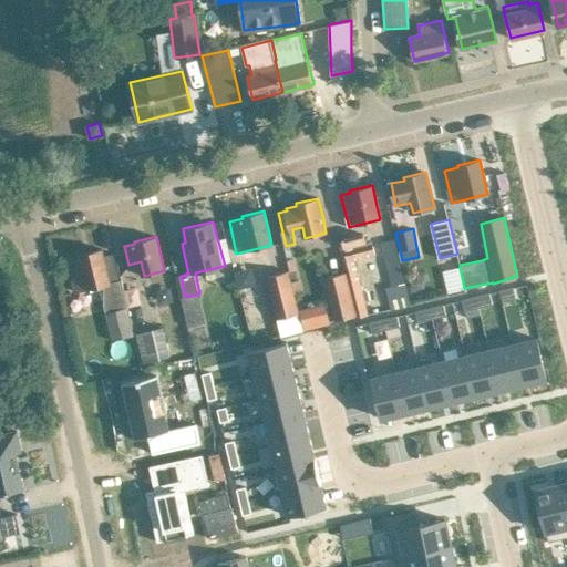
[(392,310),(411,306),(394,238),(382,241),(392,286),(387,287),(392,310)]
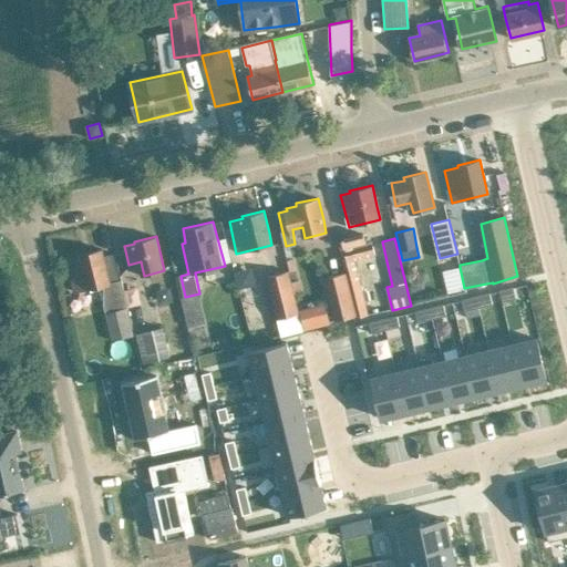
[(360,318),(370,315),(357,264),(359,259),(377,255),(374,245),(343,254),(360,318)]
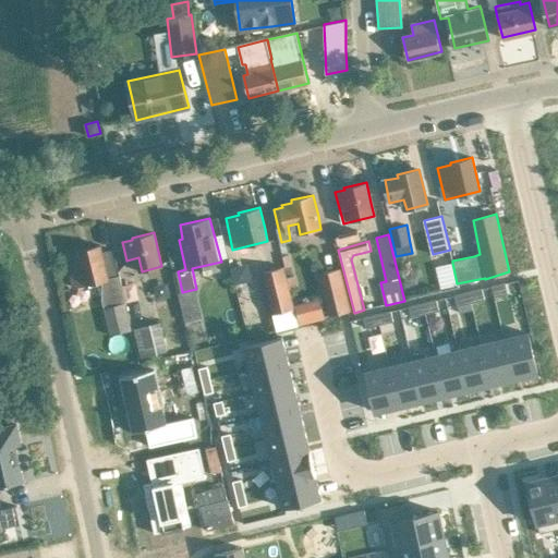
[(120,275),(108,278),(100,245),(79,250),(80,253),(67,256),(73,287),(102,280),(102,300),(111,336),(132,331),(125,303),(126,303),(120,275)]
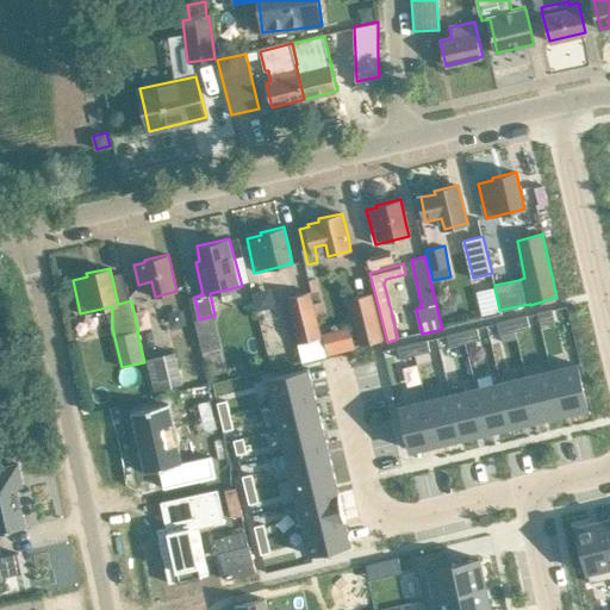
[(499,310),(495,287),(475,291),(481,315),(499,311),(499,310)]
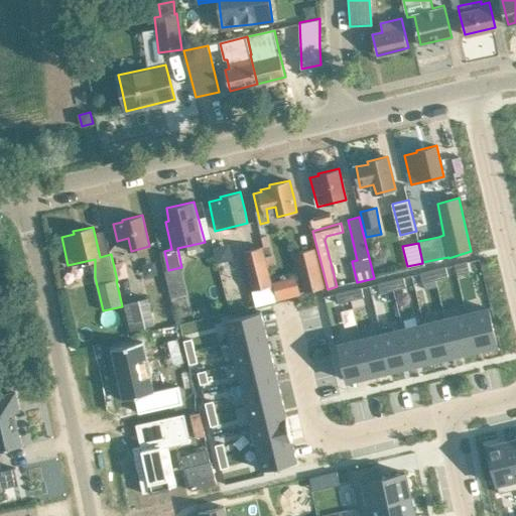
[(257,306),(277,301),(263,246),(244,250),(257,306)]
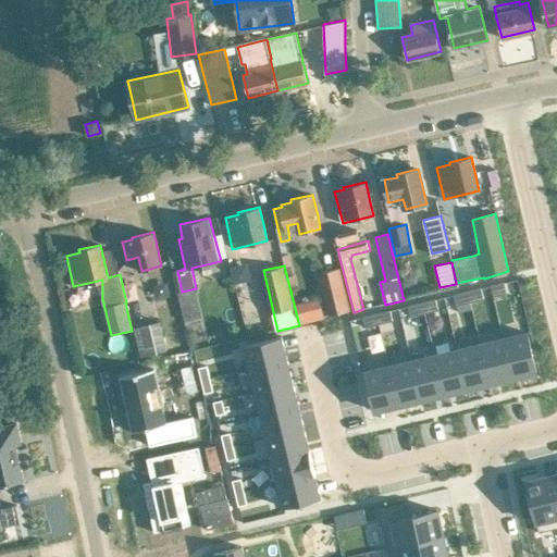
[(317,273),(327,314),(350,308),(339,267),(317,273)]
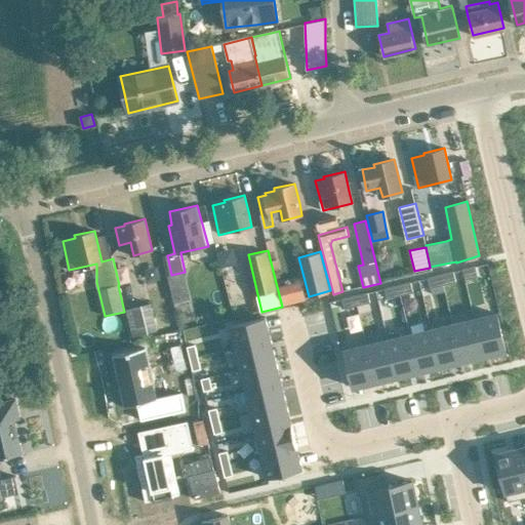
[(476,267),(463,270),(467,279),(478,276),(476,267)]
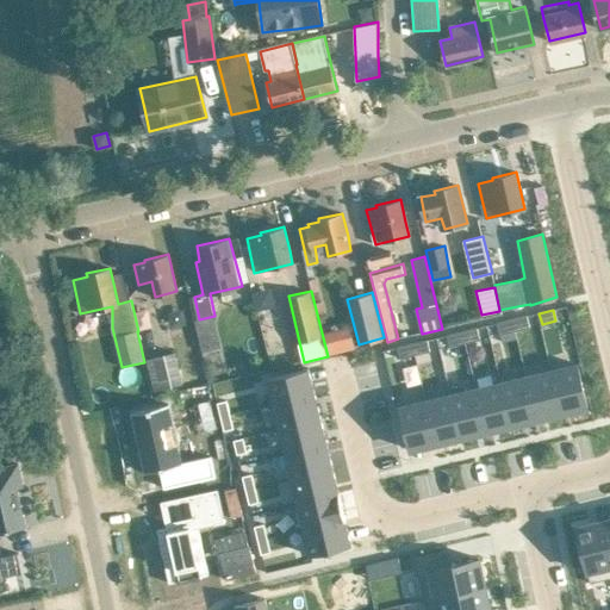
[(528,316),(512,319),(515,330),(530,327),(528,316)]
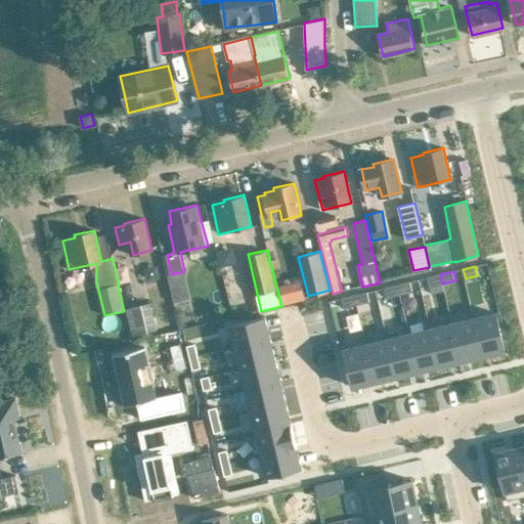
[(440,274),(428,277),(430,287),(442,284),(440,274)]
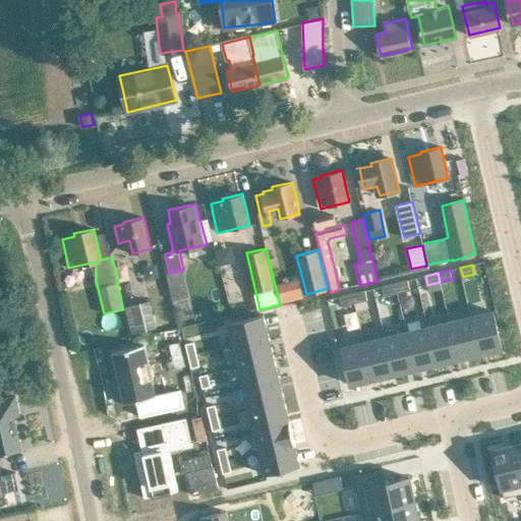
[(407,280),(395,283),(397,293),(409,290),(407,280)]
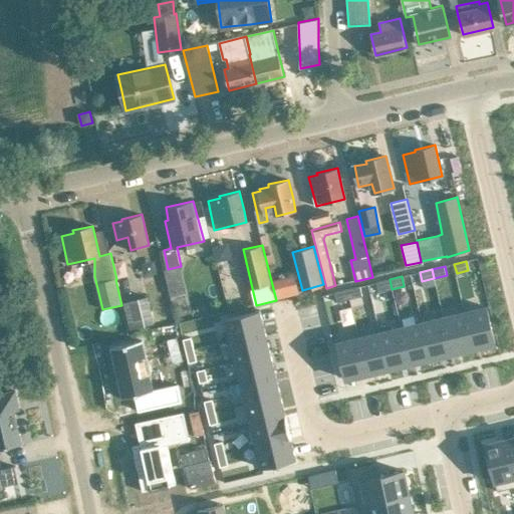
[(281,278),(271,281),(276,299),(286,296),(281,278)]
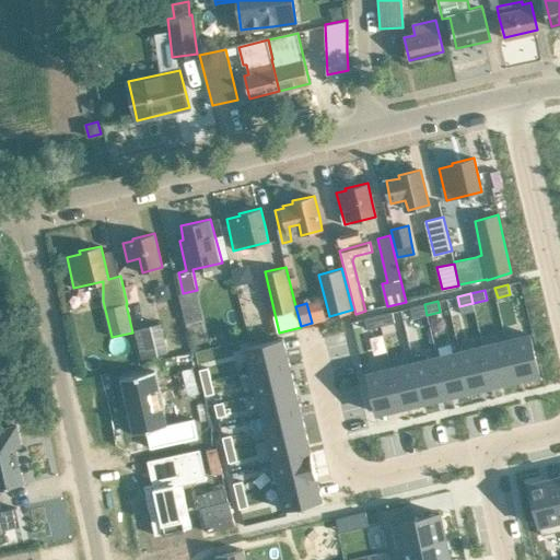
[(424,304),(410,307),(413,317),(427,315),(424,304)]
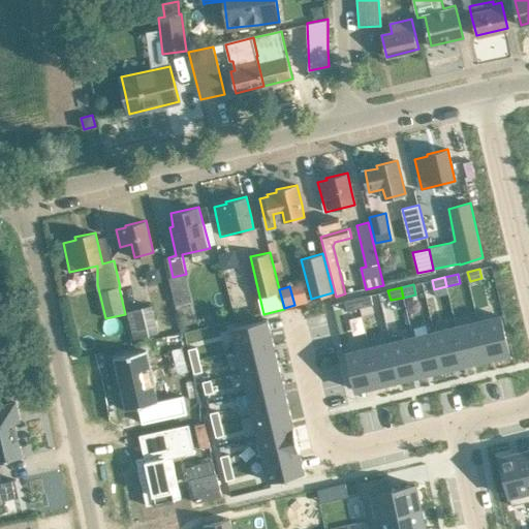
[(370,294),(358,298),(360,308),(373,305),(370,294)]
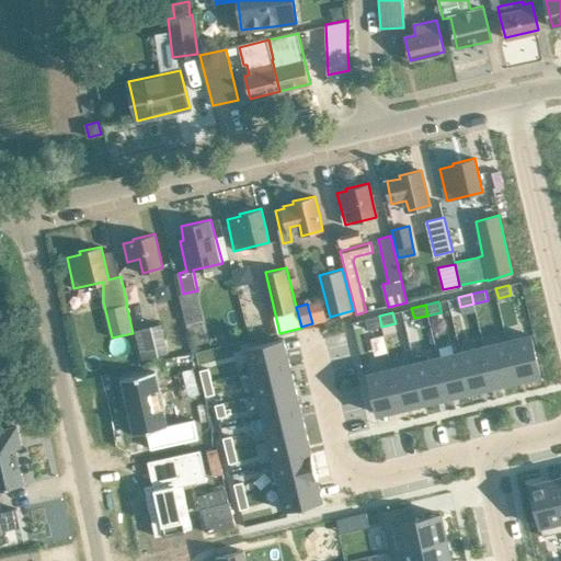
[(379,316),(365,319),(368,330),(381,327),(379,316)]
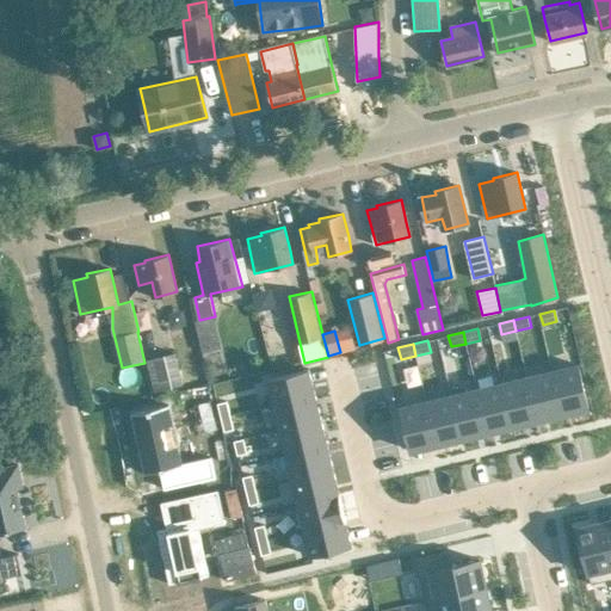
[(185,386),(176,355),(147,360),(155,390),(185,386)]
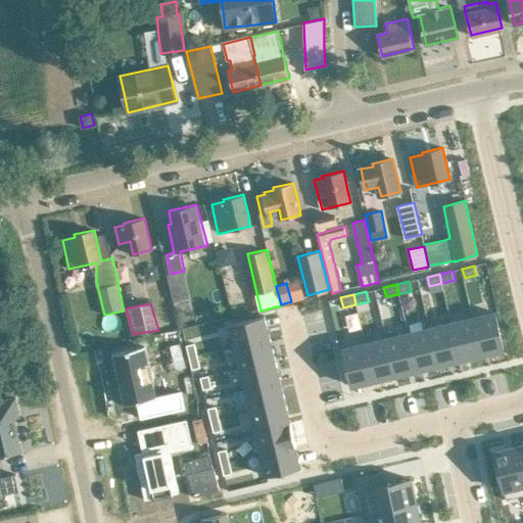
[(495,312),(473,318),(482,354),(505,348),(495,312)]
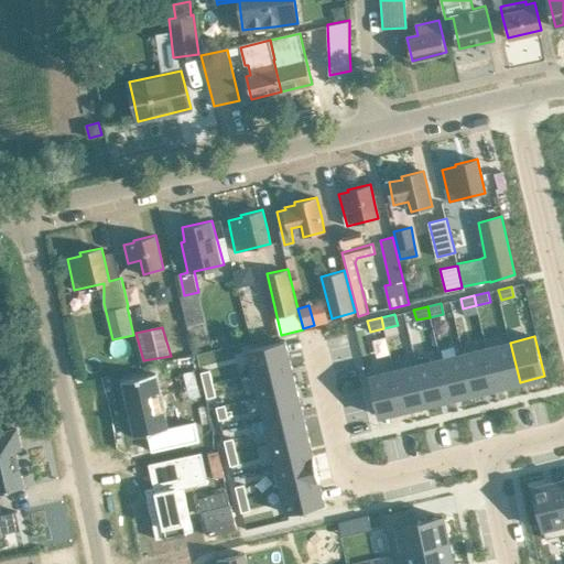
[(286,340),(248,349),(253,373),(292,365),(286,340)]
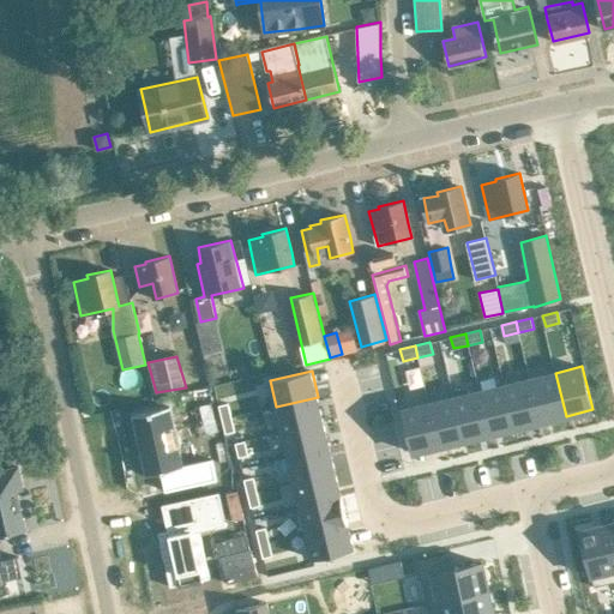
[(555,373),(530,379),(541,422),(566,416),(555,373)]
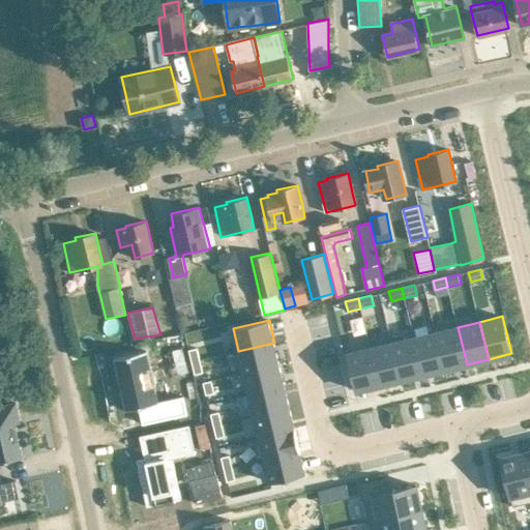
[(458,327),(436,332),(445,370),(467,364),(458,327)]
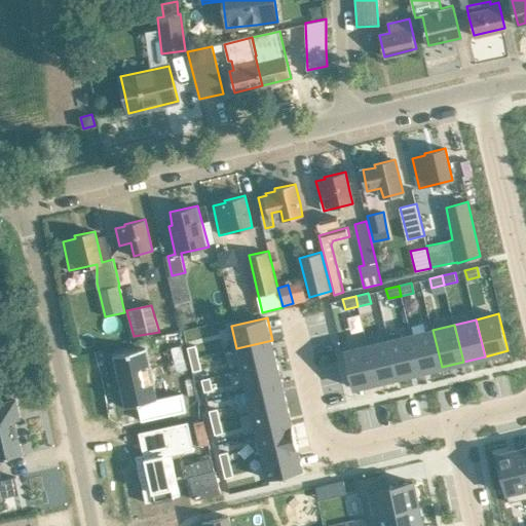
[(433,330),(411,335),(420,372),(442,367),(433,330)]
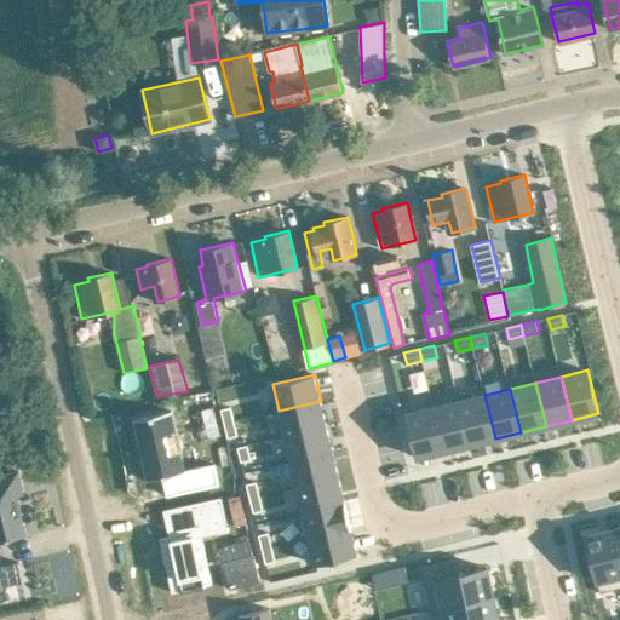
[(484,395),(459,401),(470,445),(495,438),(484,395)]
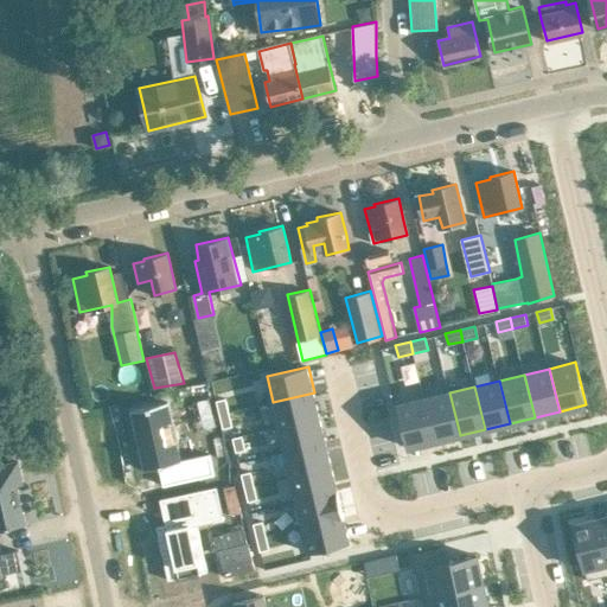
[(314,393),(273,402),(279,427),(320,417),(314,393)]
